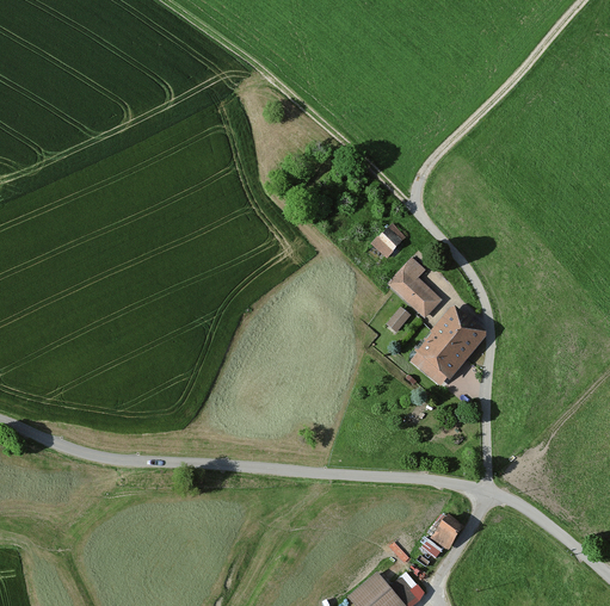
[(407,236),(393,222),(371,242),(386,257),(407,236)]
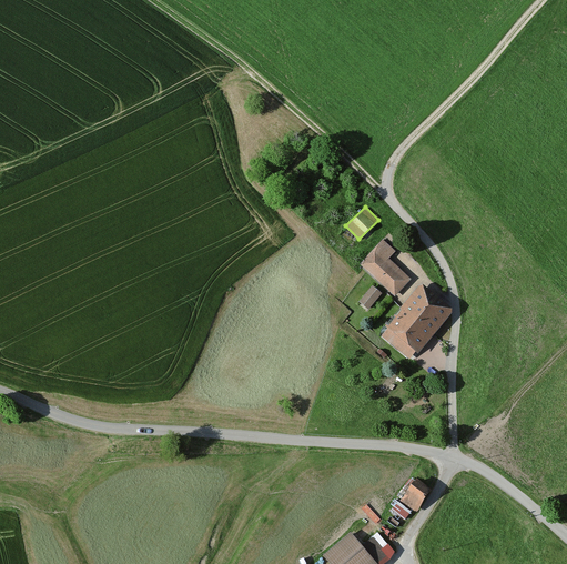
[(360,263),(394,295),(411,278),(388,257),(395,250),(383,239),(360,263)]
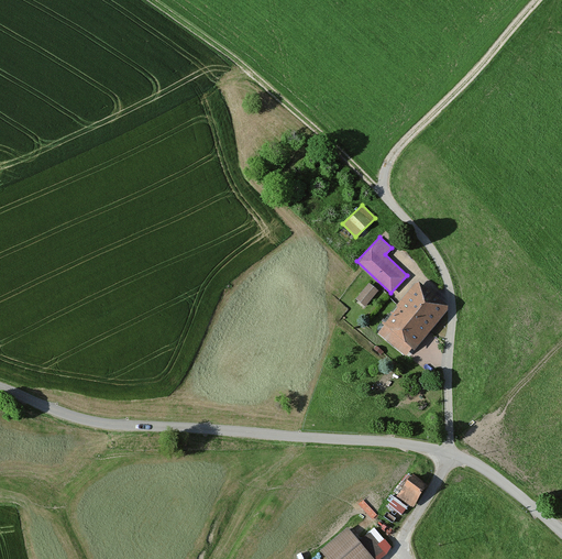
[(412,350),(448,307),(417,282),(382,324),(384,326),(378,332),(406,354),(410,349),(412,350)]
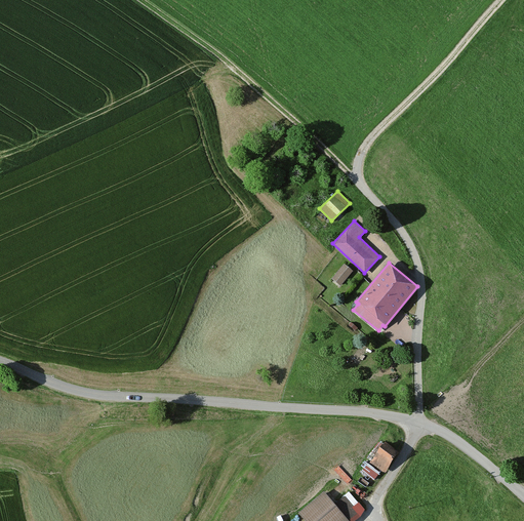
[(339,286),(353,271),(344,264),(331,279),(339,286)]
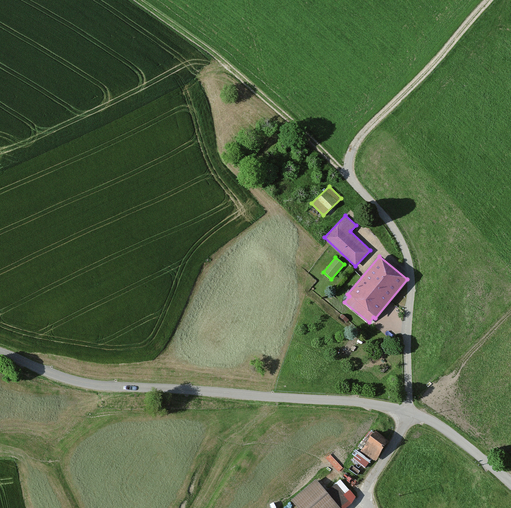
[(386,440),(375,431),(362,448),(374,457),(386,440)]
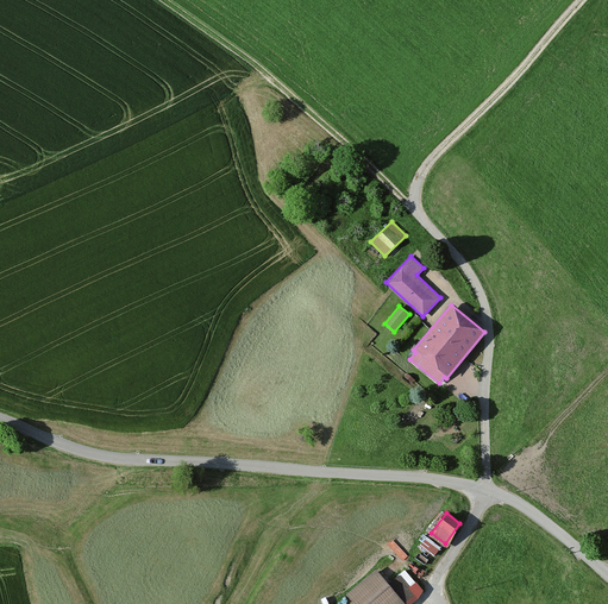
[(438,546),(426,536),(414,552),(426,561),(438,546)]
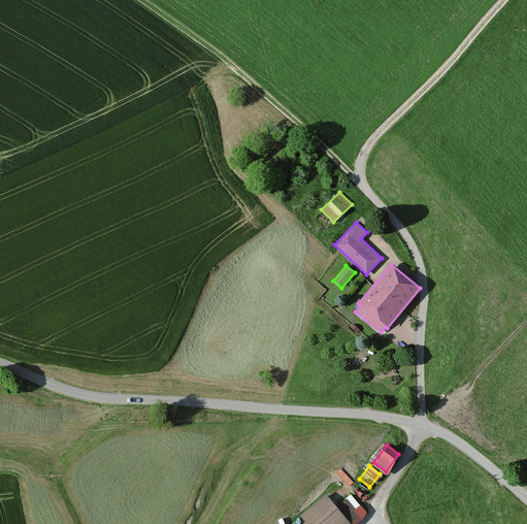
[(351,494),(335,506),(325,493),(298,515),(305,523),(352,523),(351,522),(364,511),(351,494)]
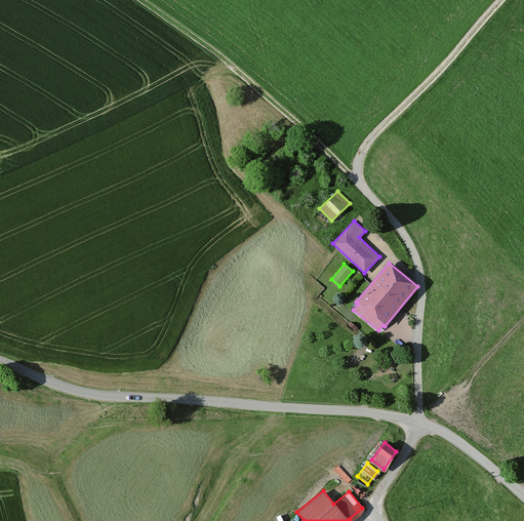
All buildings are outlined.
